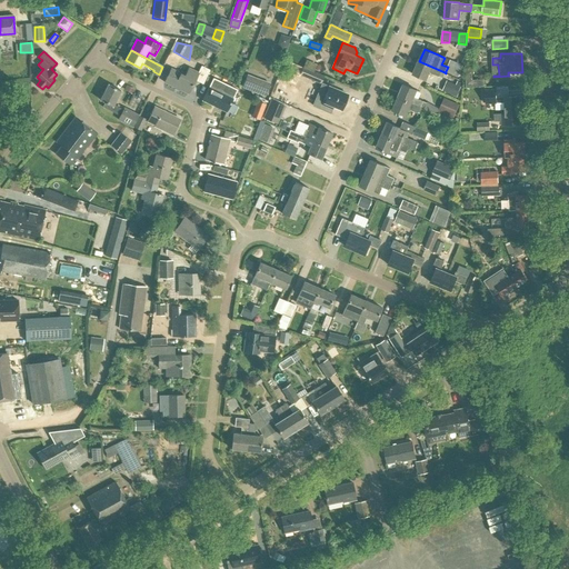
[(458,77),(463,65),(451,60),(448,67),(446,71),(458,77)]
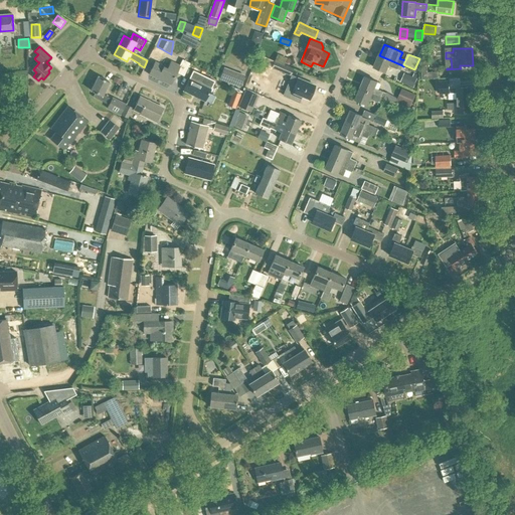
[(379,55),(374,67),(386,72),(389,66),(400,70),(402,65),(379,55)]
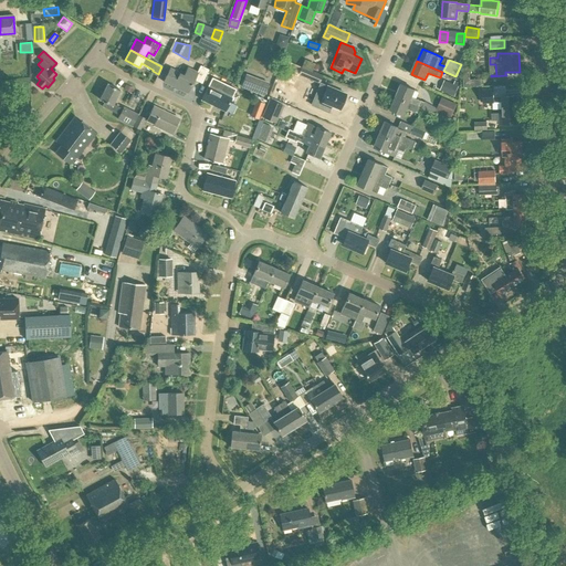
[(208,70),(200,65),(197,72),(188,67),(185,74),(171,67),(165,82),(188,93),(195,80),(201,83),(208,70)]
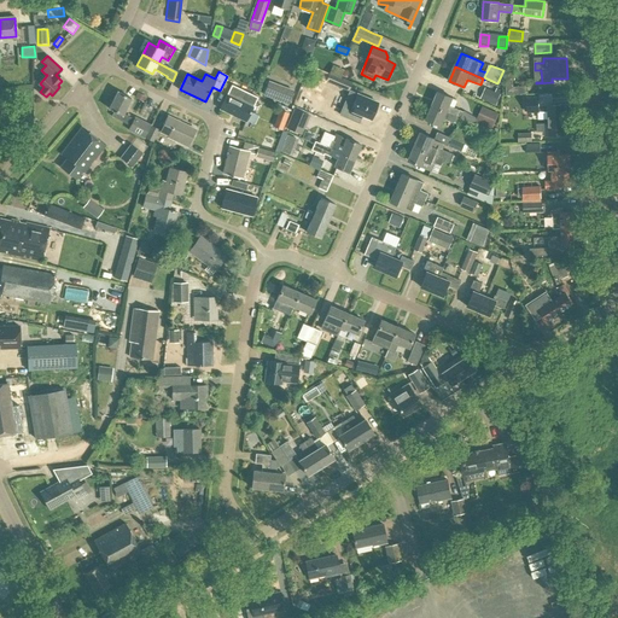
[(353,81),(330,73),(326,81),(348,91),(353,81)]
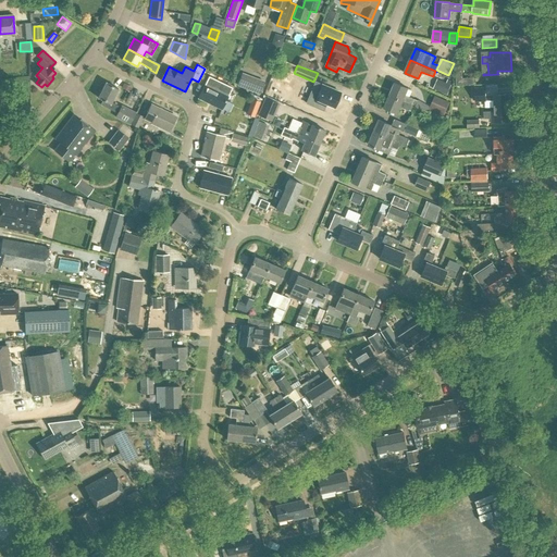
[(237,85),(260,94),(264,83),(242,74),(237,85)]
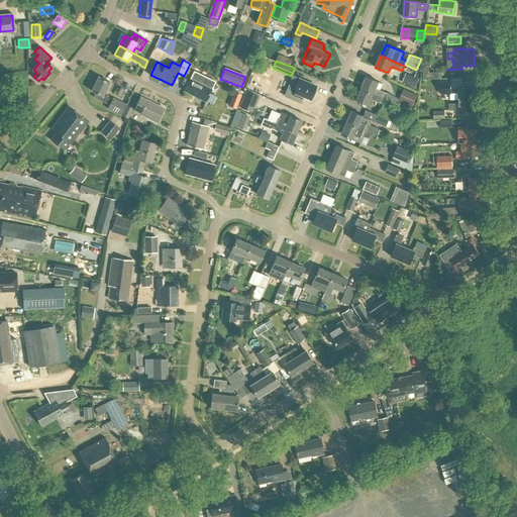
[(406,73),(402,83),(415,88),(417,82),(419,79),(415,77),(406,73)]
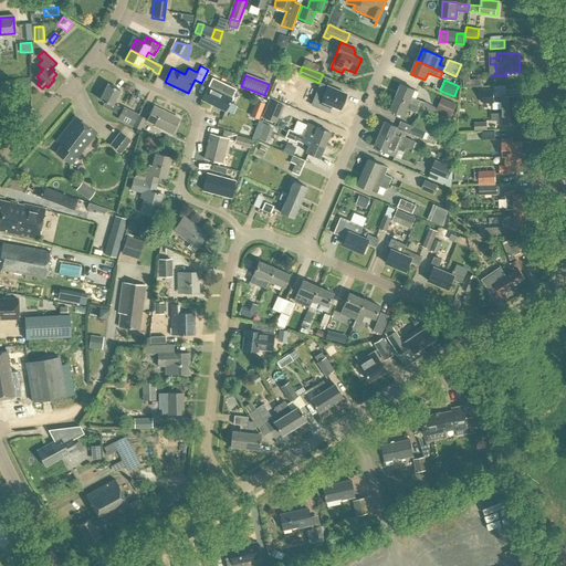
[(123,106),(122,108),(113,104),(119,90),(107,83),(100,98),(104,102),(102,105),(119,114),(117,118),(132,126),(138,114),(123,106)]
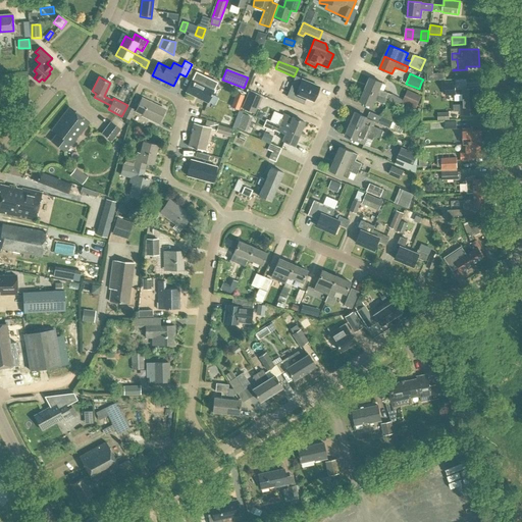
[(116,77),(113,83),(121,87),(123,82),(116,77)]
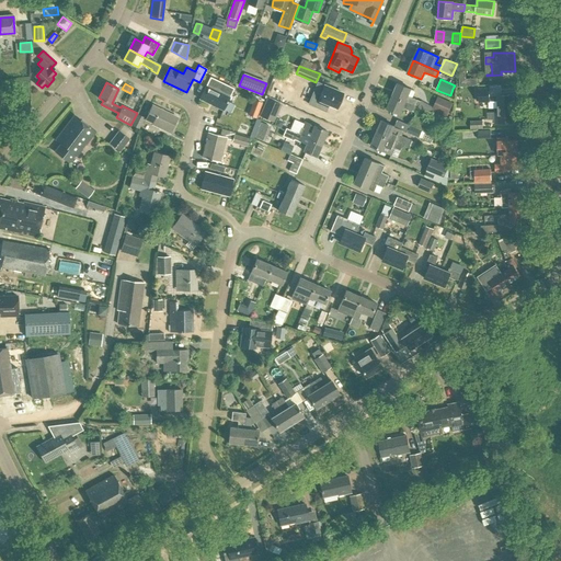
[(317,83),(308,104),(325,112),(329,105),(338,110),(343,94),(324,86),(317,83)]
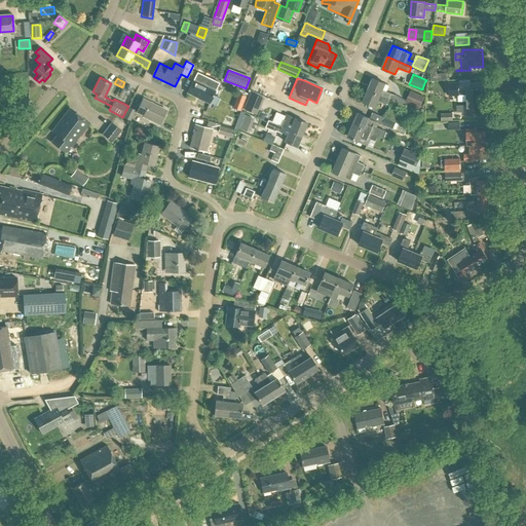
[(374,78),(369,90),(392,101),(395,96),(383,90),(386,84),(374,78)]
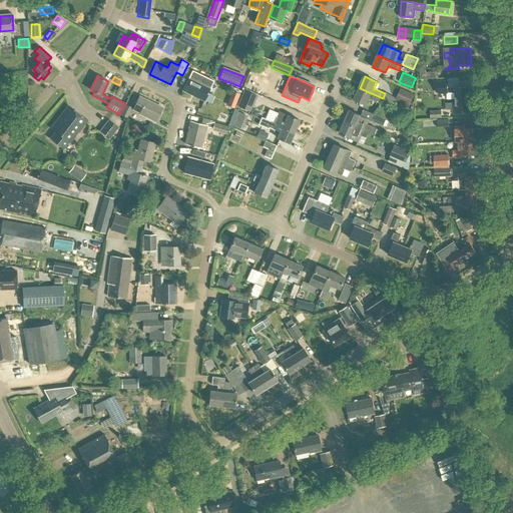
[(189,78),(188,78),(182,91),(204,101),(212,85),(203,81),(201,85),(189,79),(189,78)]
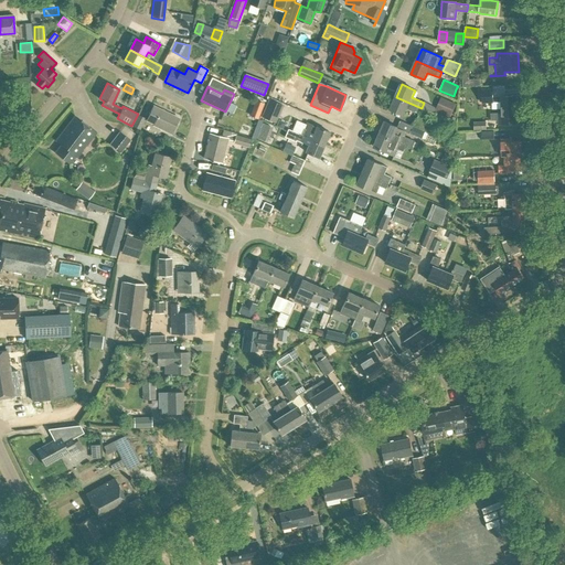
[(482,104),(500,103),(501,114),(490,115),(491,121),(498,121),(498,125),(518,124),(516,107),(520,107),(519,96),(492,97),(492,89),(481,89),(482,104)]
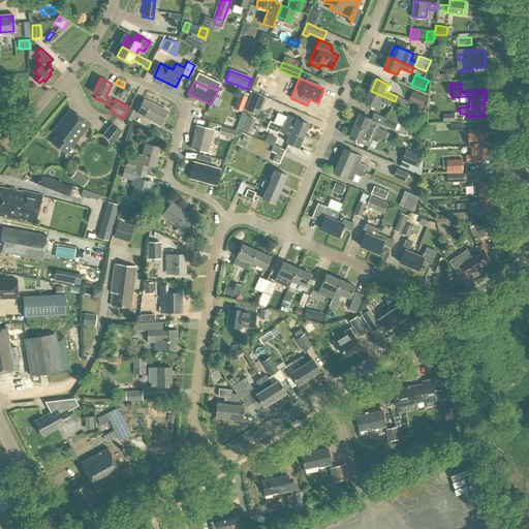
[(371,91),(366,102),(378,109),(380,101),(393,106),(395,101),(371,91)]
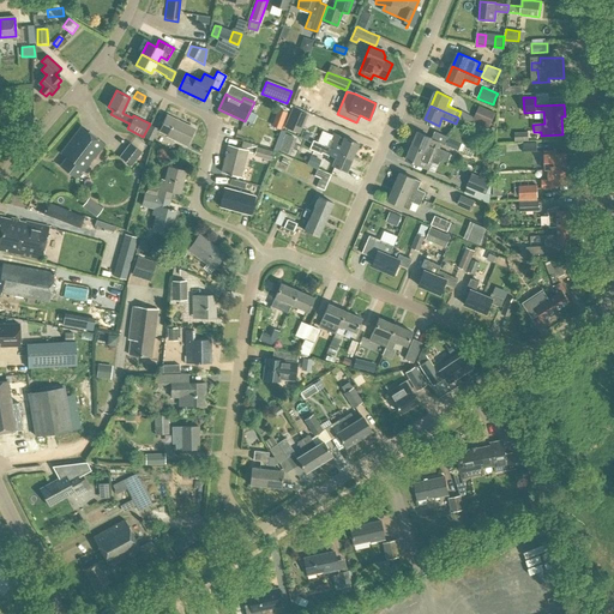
[(475,120),(491,127),(497,113),(482,107),(475,120)]
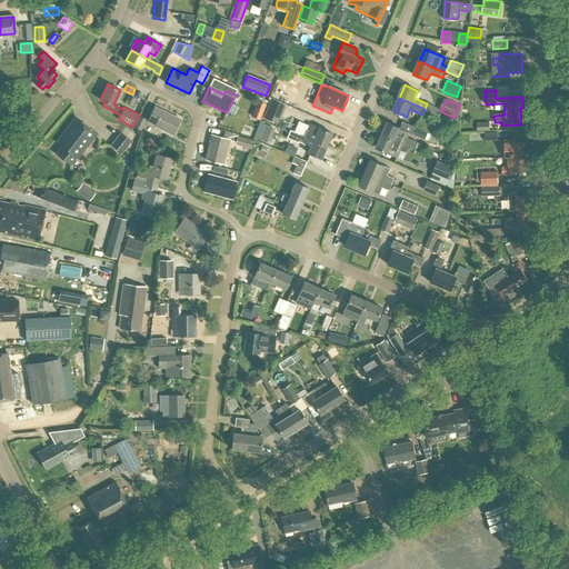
[(260,120),(262,112),(266,103),(258,100),(255,109),(251,117),(260,120)]
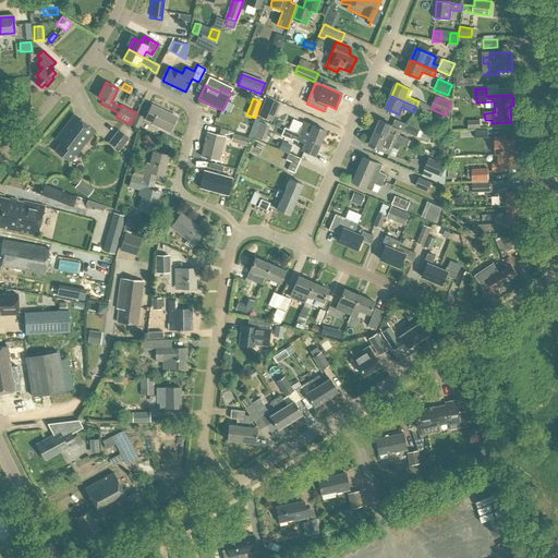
[(273,121),(279,105),(266,98),(259,116),(273,121)]
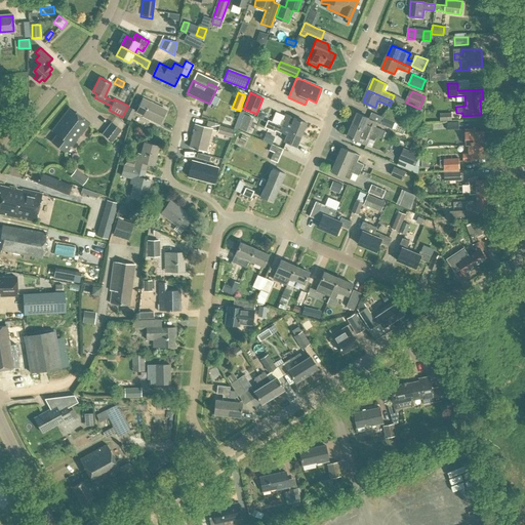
[(166,110),(143,98),(136,112),(144,115),(143,116),(160,124),(166,110)]
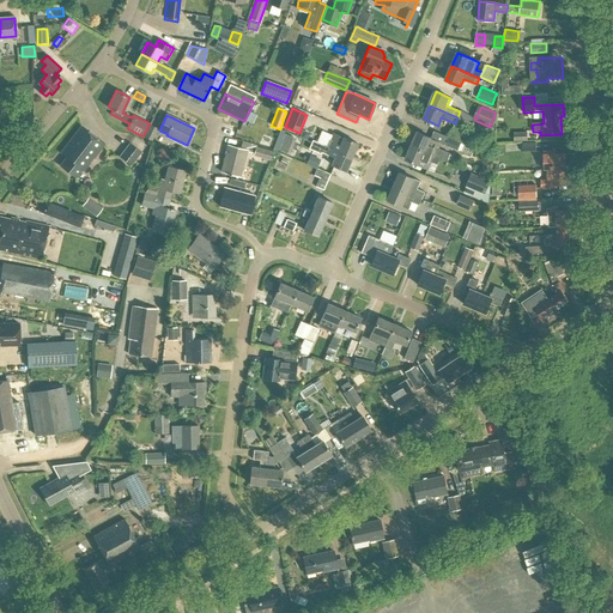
[(152,140),(157,128),(150,125),(144,137),(152,140)]
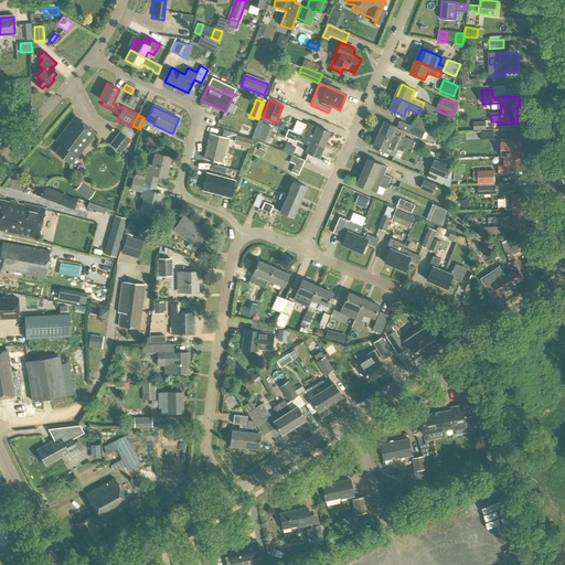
[(96,132),(75,116),(55,140),(61,145),(55,152),(70,163),(75,157),(77,158),(96,132)]
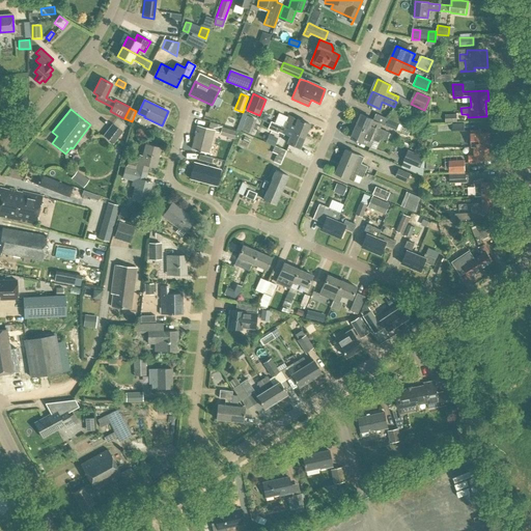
[(406,117),(391,111),(388,117),(402,123),(406,117)]
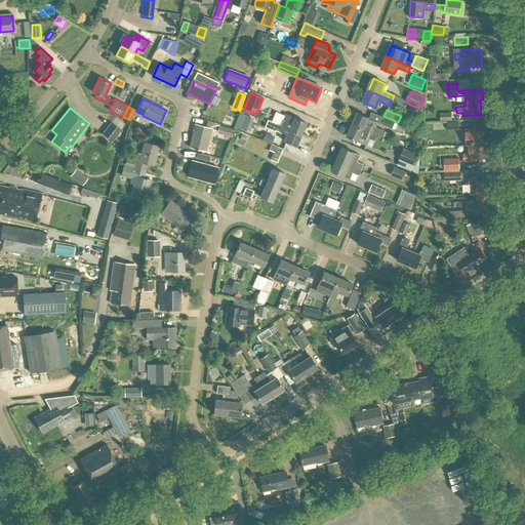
[(358,113),(353,125),(376,135),(382,137),(386,131),(376,127),(378,122),(358,113)]
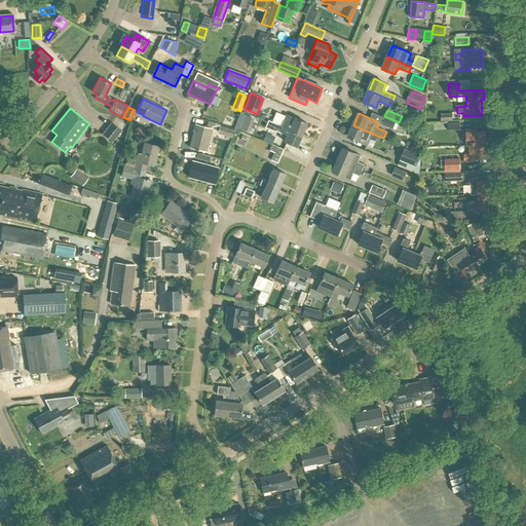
[(268,120),(268,121),(277,125),(302,136),(307,123),(295,118),(294,119),(291,118),(291,116),(286,114),(280,125),(277,124),(268,120)]
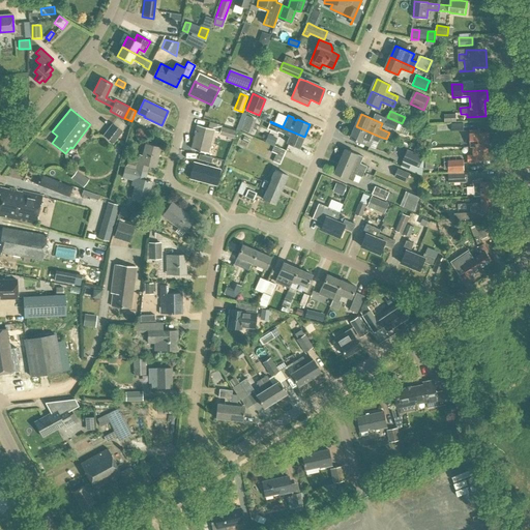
[(402,125),(387,119),(385,126),(399,131),(402,125)]
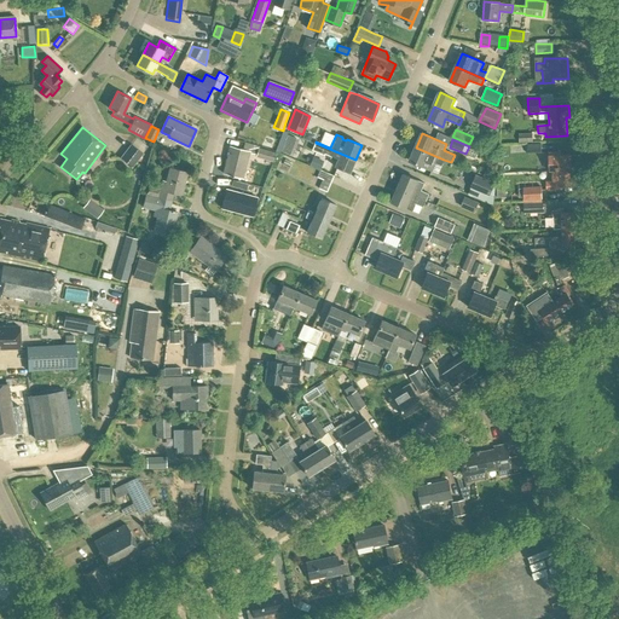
[(327,148),(316,143),(312,150),(324,156),(324,154),(331,157),(339,160),(335,167),(350,173),(356,160),(327,148)]
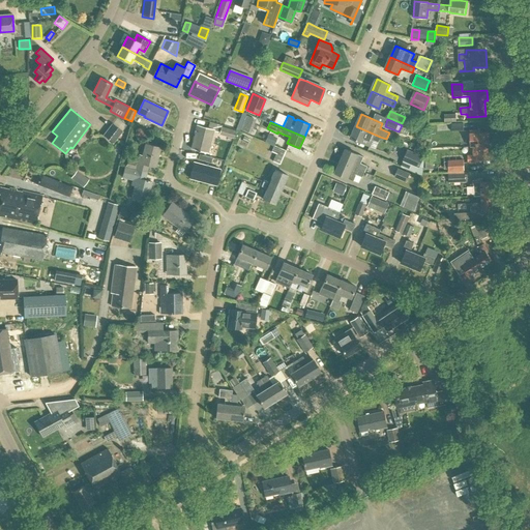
[(451,122),(451,130),(464,130),(464,122),(451,122)]
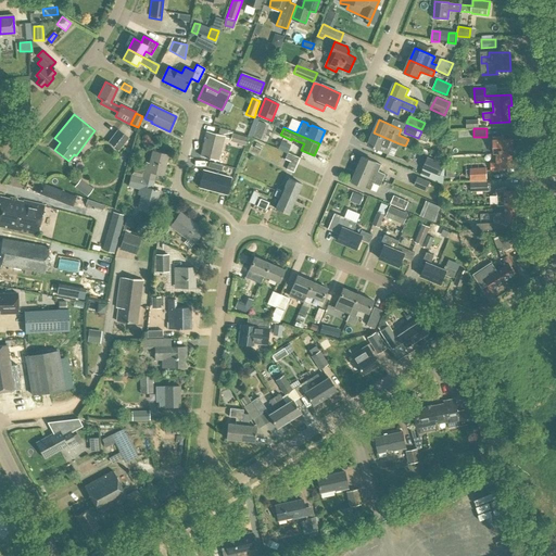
[(117,129),(108,141),(118,150),(128,138),(117,129)]
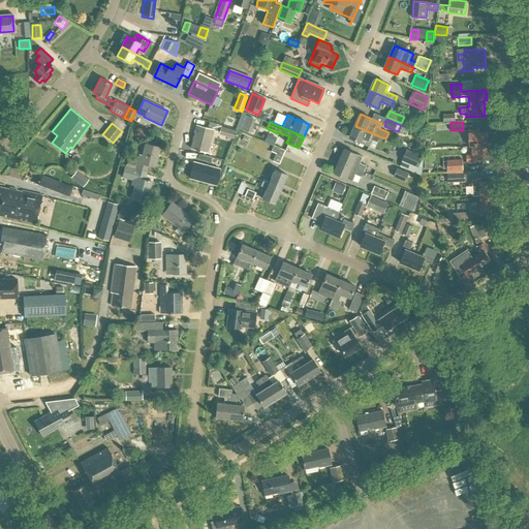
[(210,129),(213,130),(218,132),(218,133),(220,134),(219,138),(230,143),(232,137),(236,130),(221,126),(212,123),(210,129)]
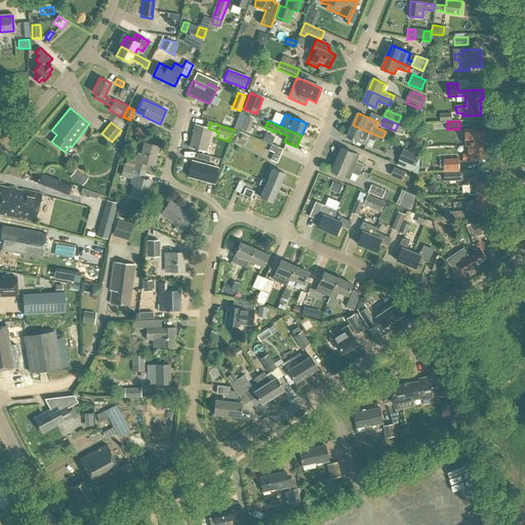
[(426,131),(437,131),(437,123),(426,123),(426,131)]
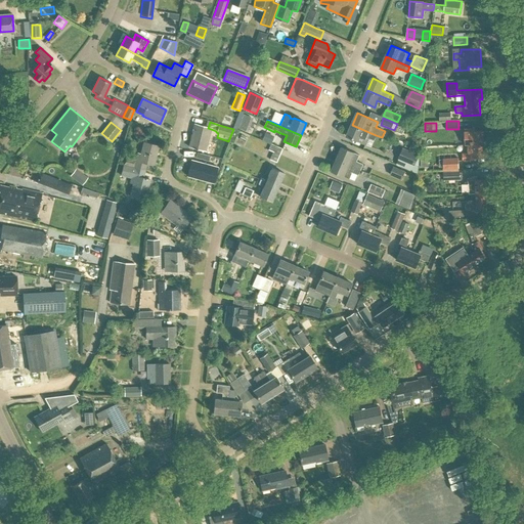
[(208,128),(194,124),(193,130),(189,147),(197,149),(197,150),(198,150),(199,149),(206,151),(211,129),(208,128)]
